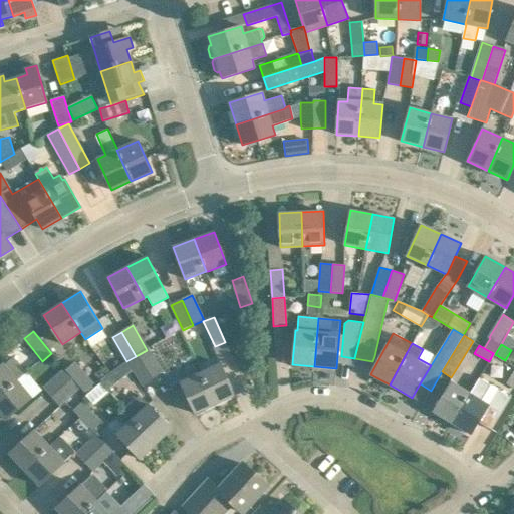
[(136,356),(153,379),(163,372),(148,349),(147,350),(136,356)]
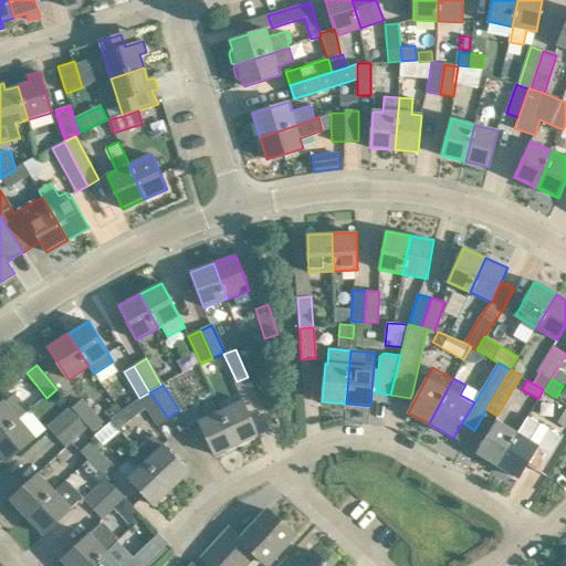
[(168,418),(149,392),(139,398),(111,418),(112,420),(118,429),(146,408),(157,426),(168,418)]
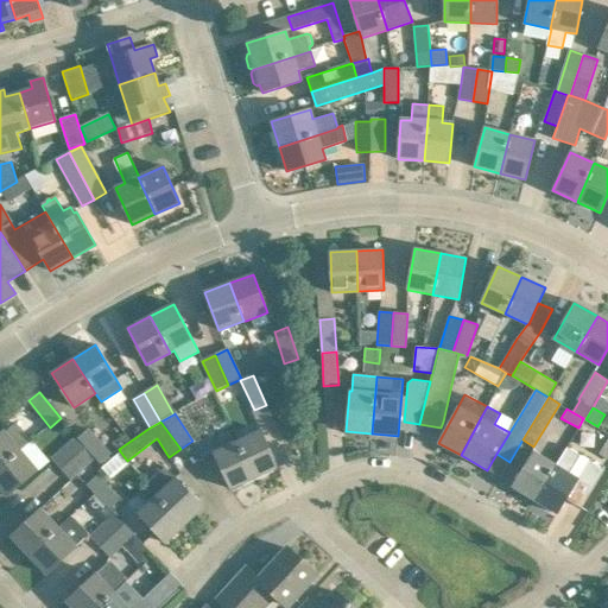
[(4,431),(2,431),(0,434),(0,468),(20,451),(19,451),(31,442),(16,423),(5,431),(4,431)]
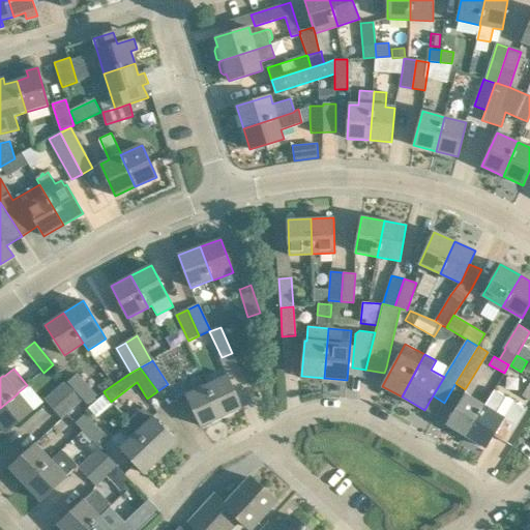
[(75,389),(83,399),(87,404),(96,395),(77,375),(68,382),(75,389)]
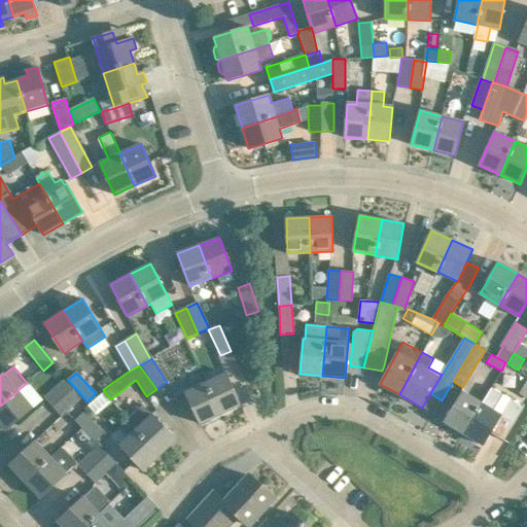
[(225,373),(205,383),(220,415),(241,405),(225,373)]
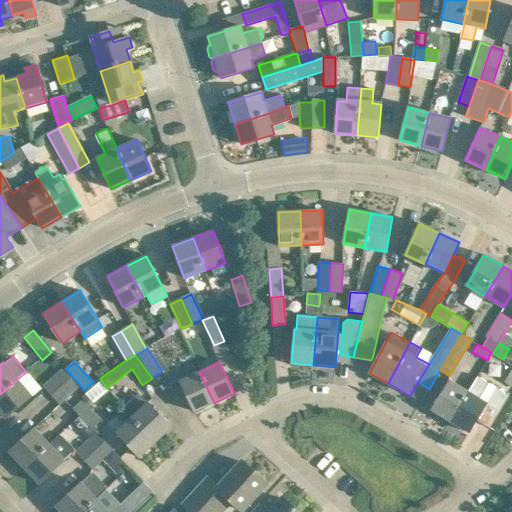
[(64,368),(43,387),(51,395),(72,376),(66,369),(66,370),(64,368)]
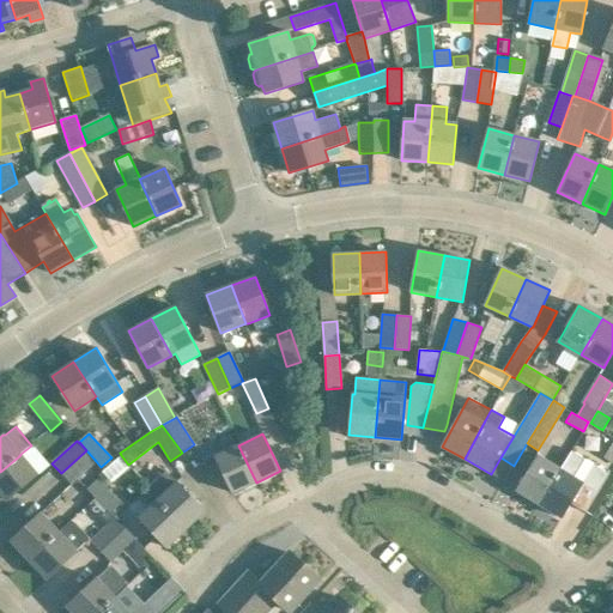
[(20,455),(0,472),(0,492),(6,501),(50,463),(32,443),(31,445),(19,455),(20,455)]
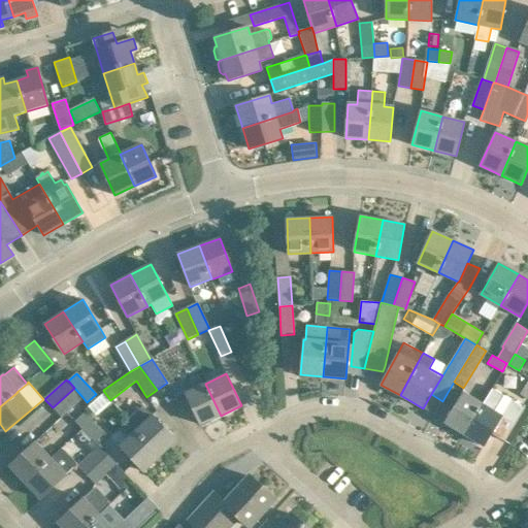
[(186,393),(200,425),(221,416),(205,384),(186,393)]
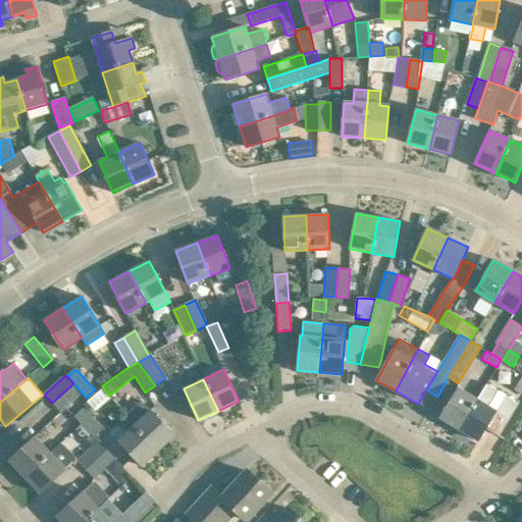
[(73,383),(52,403),(60,412),(82,393),(73,383)]
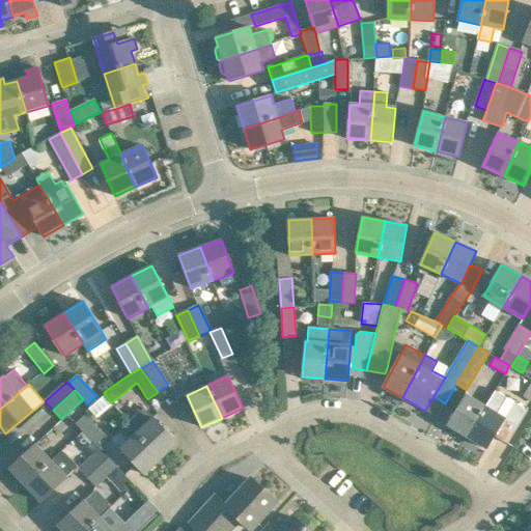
[(508,444),(528,411),(495,391),(485,407),(468,437),(486,449),(495,436),(508,444)]
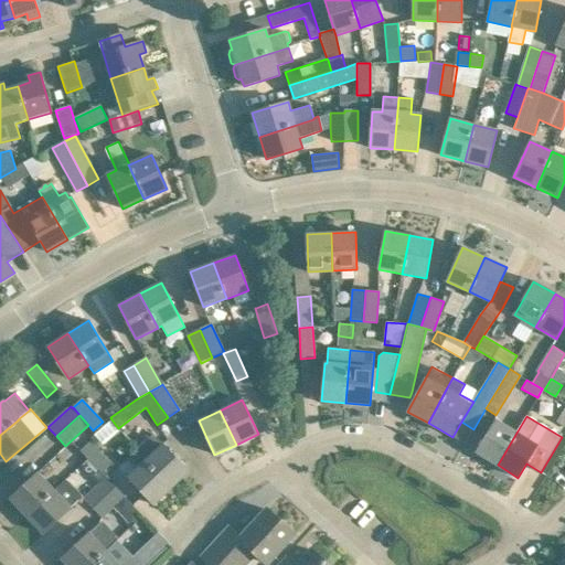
[(516,433),(496,419),(476,452),(498,465),(516,433)]
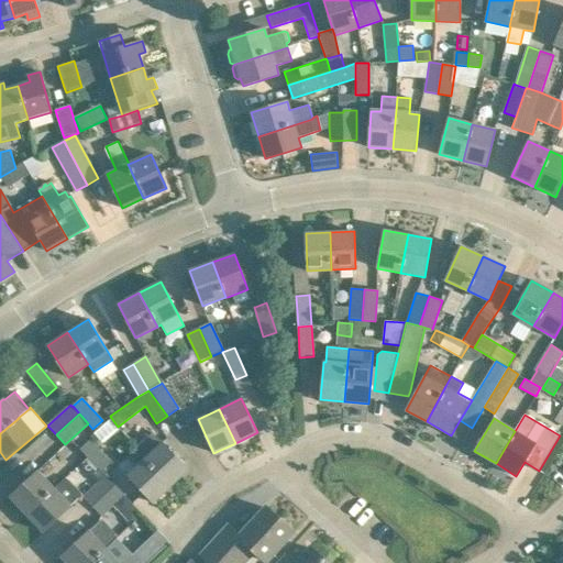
[(146,459),(145,460),(170,486),(188,470),(152,432),(135,448),(146,459)]
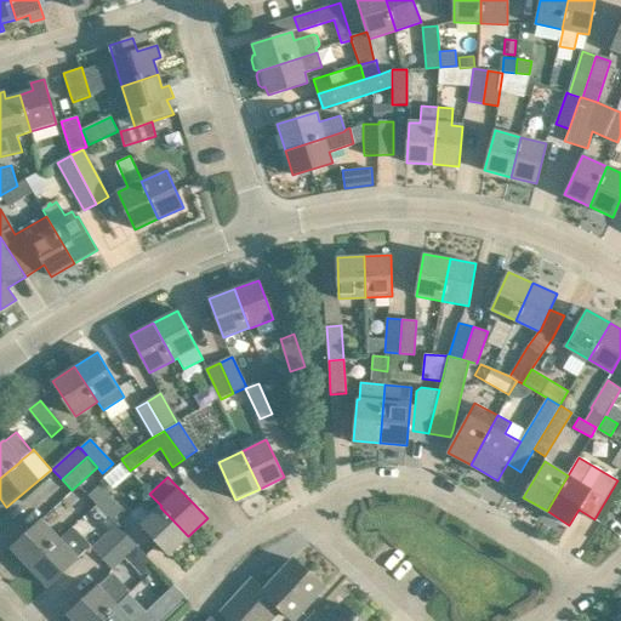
[(100,485),(89,495),(113,520),(123,510),(100,485)]
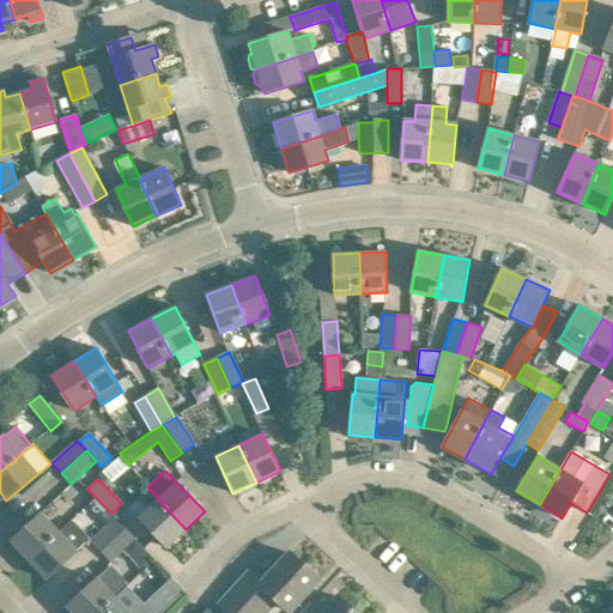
[(139,519),(167,547),(186,529),(158,501),(139,519)]
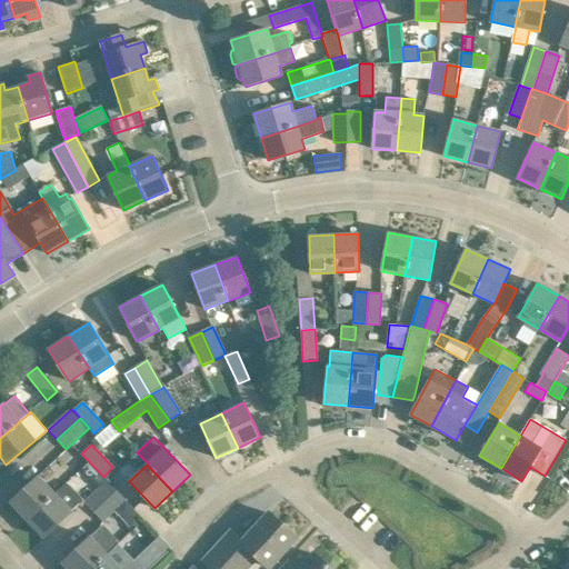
[(37,477),(27,487),(10,502),(28,520),(55,496),(53,495),(37,477)]
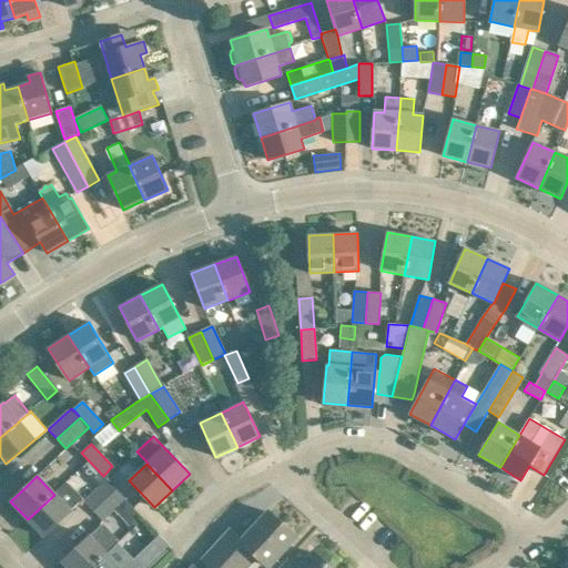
[(107,480),(84,501),(93,511),(117,489),(107,480)]
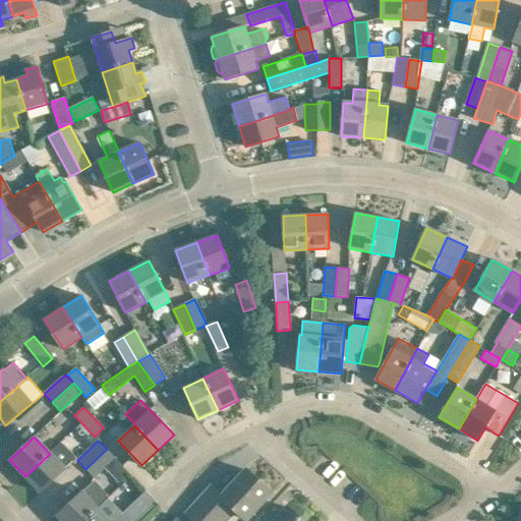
[(107,449),(85,469),(95,478),(115,458),(107,449)]
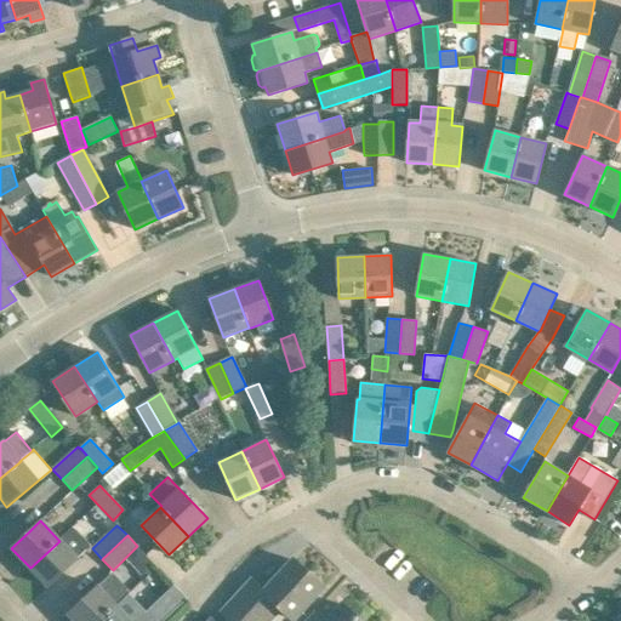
[(77,559),(60,541),(30,568),(47,587),(77,559)]
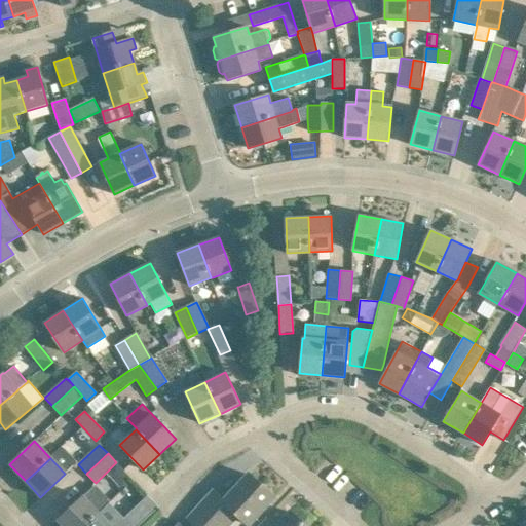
[(236,485),(250,467),(242,463),(230,480),(236,485)]
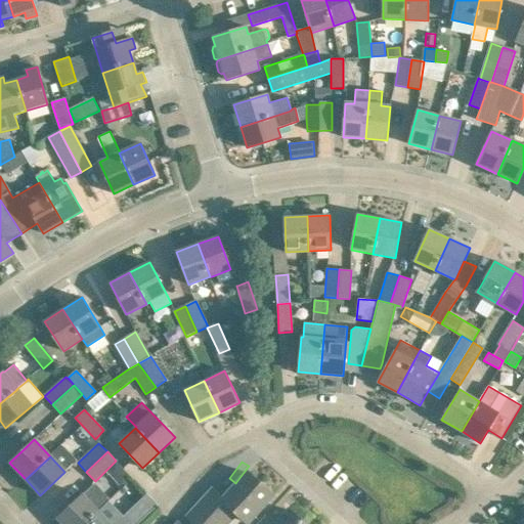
[(119,475),(117,483),(122,488),(132,478),(124,470),(119,475)]
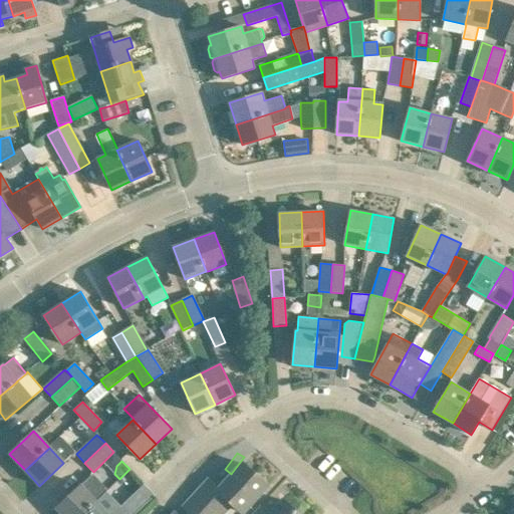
[(267,486),(243,464),(219,490),(209,481),(185,507),(192,513),(221,513),(231,503),(241,513),(267,486)]
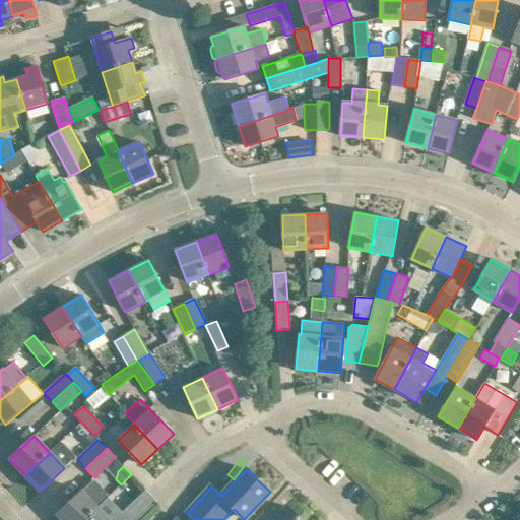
[(57,514),(62,519),(83,519),(98,507),(110,496),(93,479),(82,491),(57,514)]
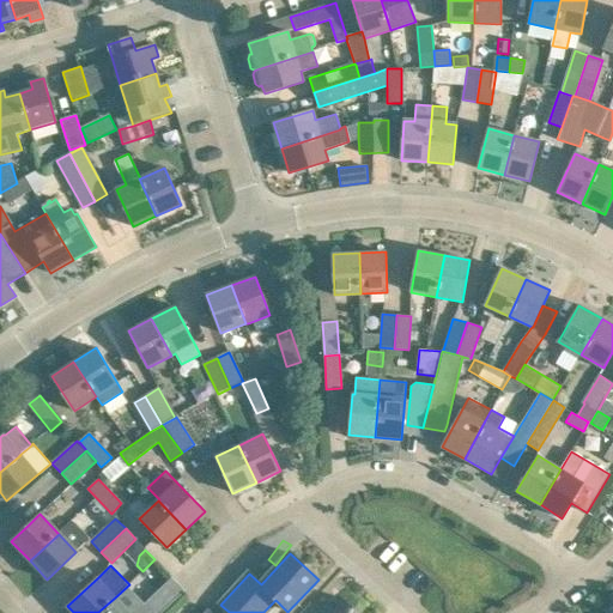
[(301,612),(354,612),(338,596),(325,611),(313,600),(301,612)]
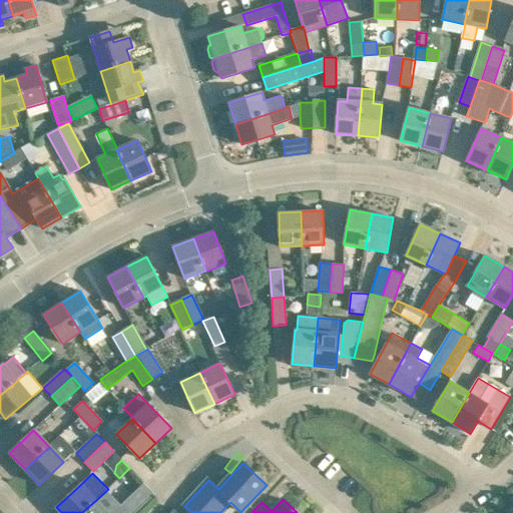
[(108,512),(96,500),(82,512),(119,512),(117,510),(113,512),(108,512)]
